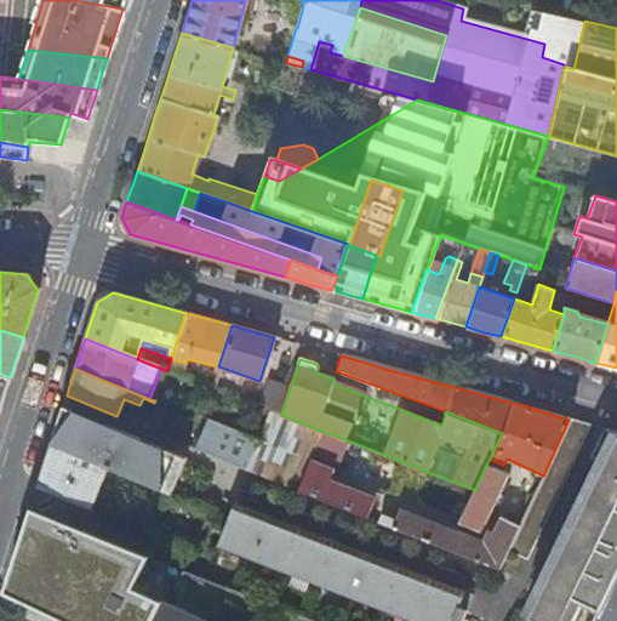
[(0,408),(4,394),(10,377),(0,374),(0,408)]
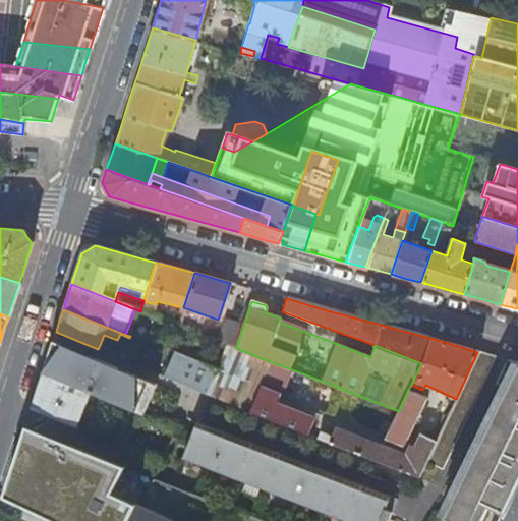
[(225,320),(217,341),(224,344),(236,348),(243,326),(225,320)]
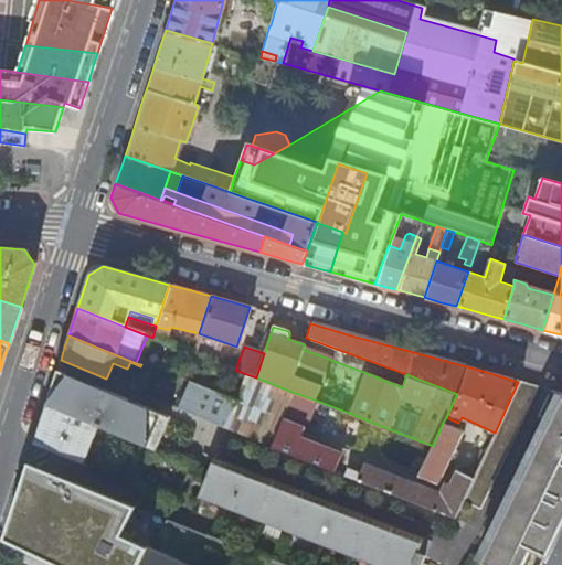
[(53,383),(45,405),(112,433),(148,449),(161,416),(56,372),(53,383)]
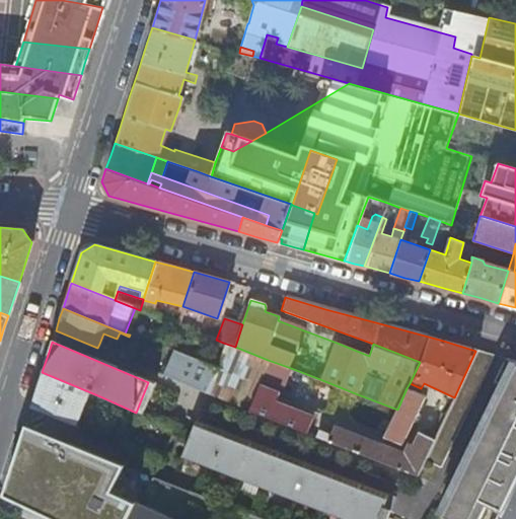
[(223,343),(213,368),(214,368),(256,385),(268,360),(235,347),(223,343)]
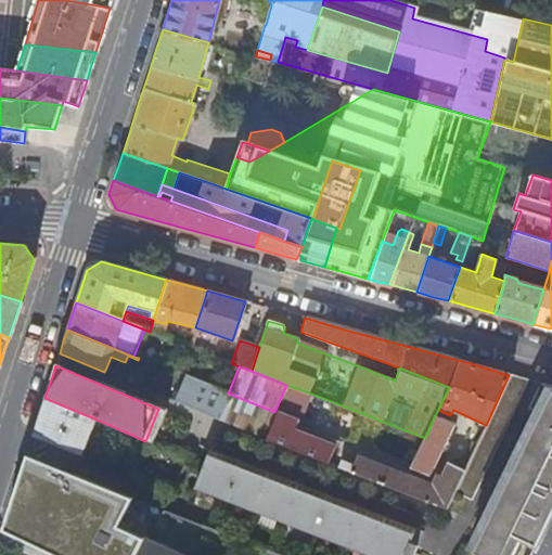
[(120,374),(106,368),(104,372),(118,378),(120,374)]
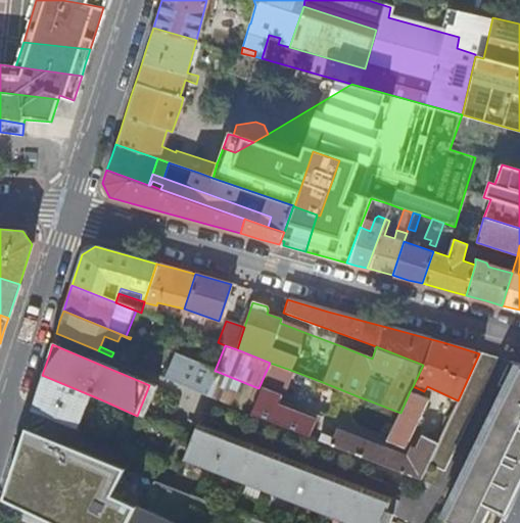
[(113,352),(111,357),(122,361),(123,357),(113,352)]
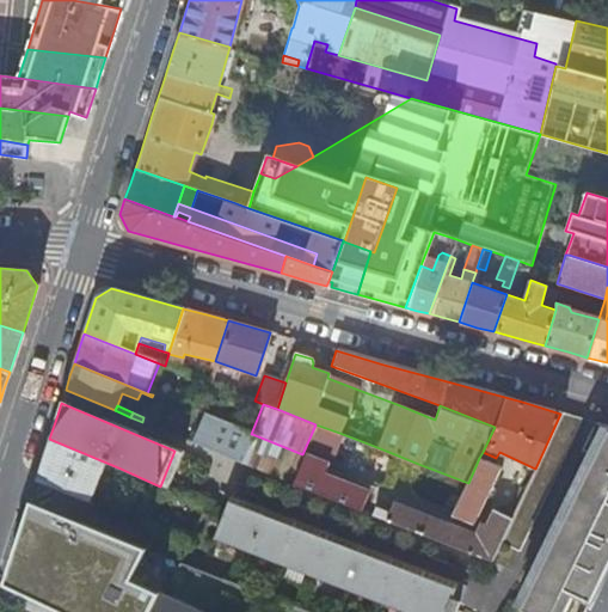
[(581,418),(560,414),(535,469),(510,520),(499,544),(517,554),(581,418)]
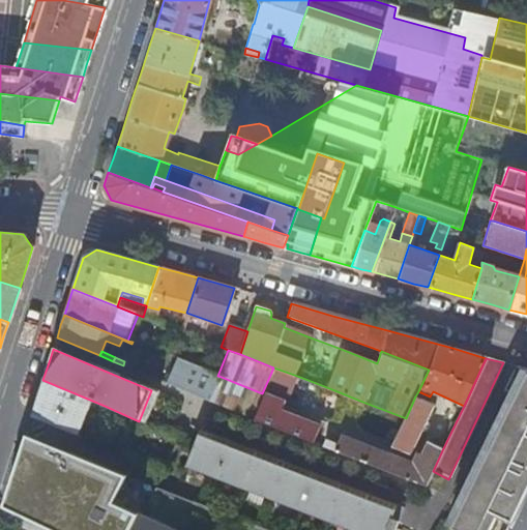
[(489,529),(496,516),(510,523),(526,487),(526,369),(516,366),(509,379),(505,387),(518,392),(514,400),(452,528),(458,529),(489,529)]
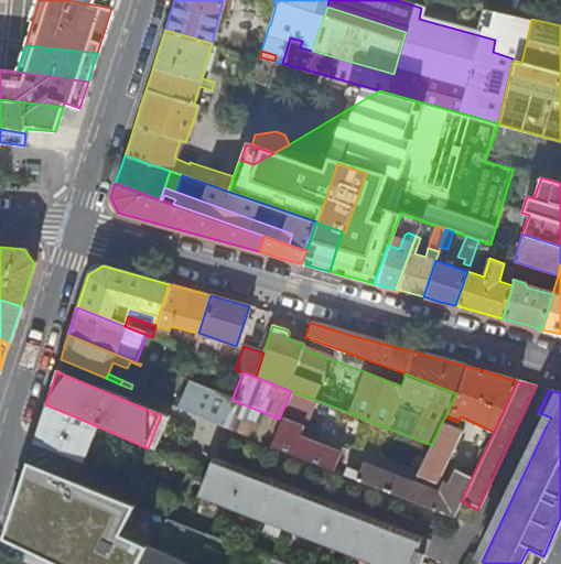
[(209,391),(198,418),(222,427),(233,400),(232,400),(209,391)]
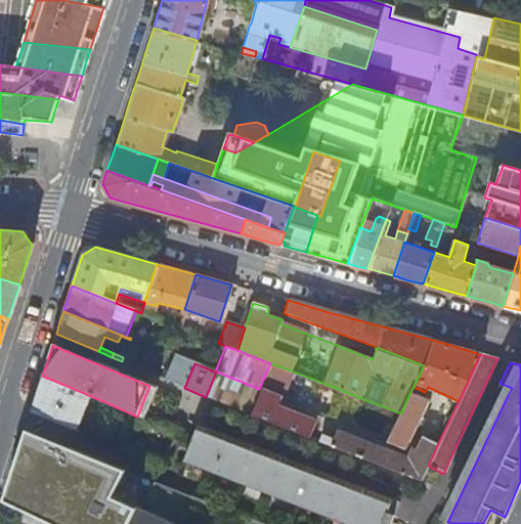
[(249,416),(259,389),(216,372),(206,397),(249,416)]
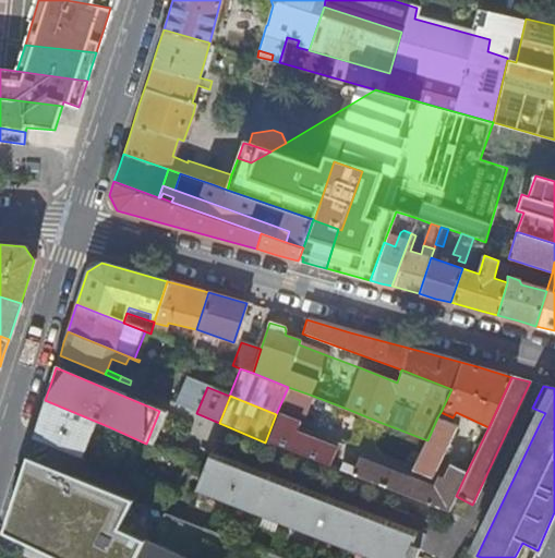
[(107,437),(110,427),(45,400),(39,419),(32,440),(96,465),(107,437)]
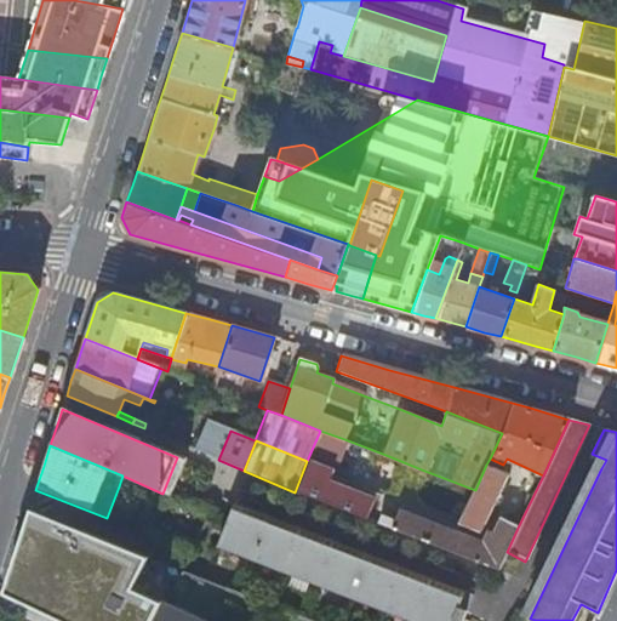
[(184,460),(177,457),(163,494),(170,496),(184,460)]
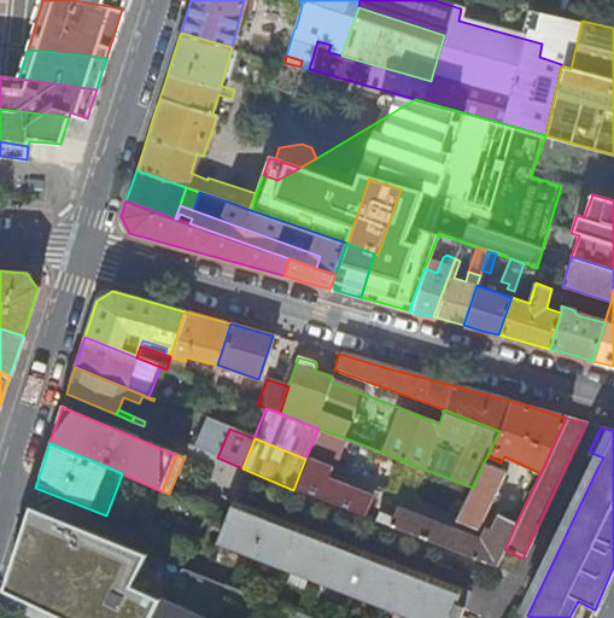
[(504,471),(484,462),(473,488),(457,520),(474,528),(477,528),(478,526),(504,471)]
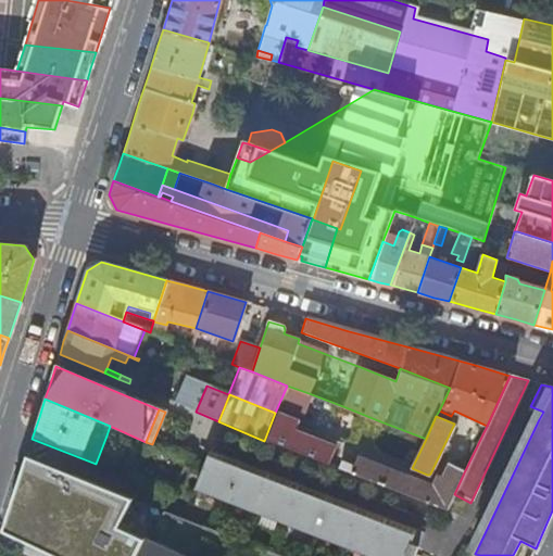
[(475,554),(539,419),(532,416),(468,550),(475,554)]
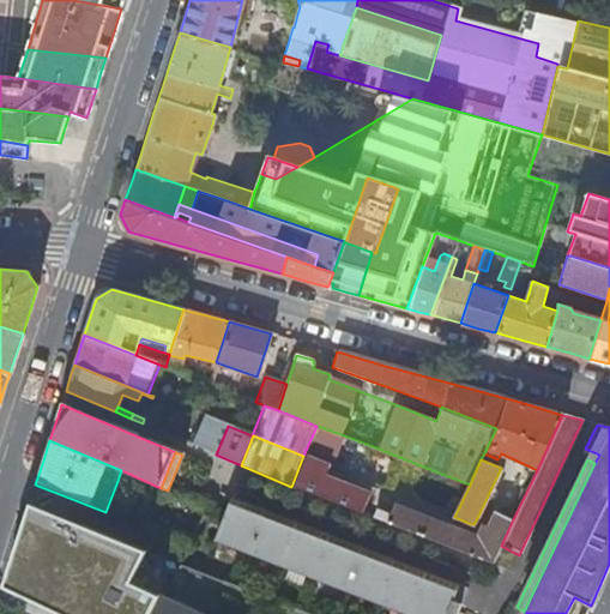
[(163,499),(168,491),(161,488),(121,470),(118,481),(163,499)]
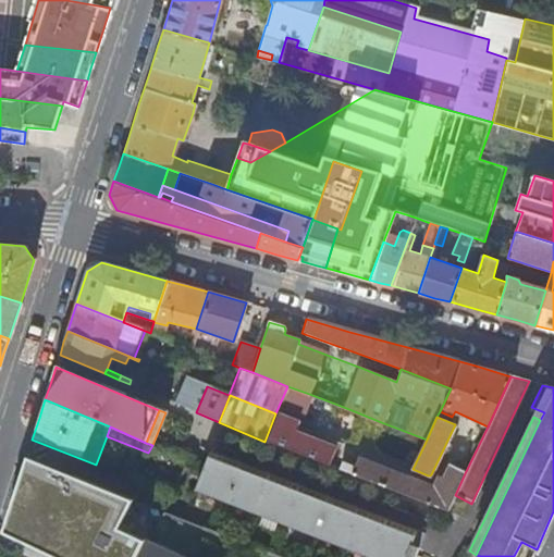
[(273,426),(267,443),(328,466),(334,449),(273,426)]
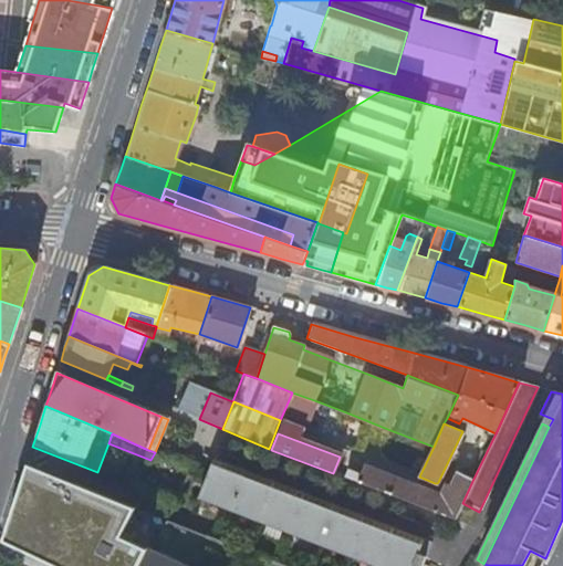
[(214,460),(198,499),(373,565),(418,565),(423,556),(416,554),(421,540),(214,460)]
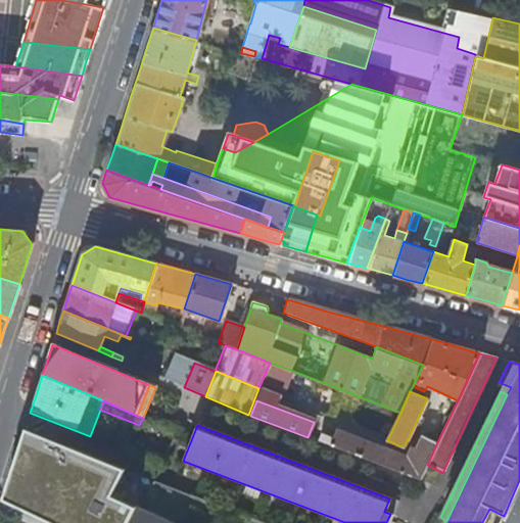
[(49,522),(126,522),(132,511),(113,503),(108,501),(120,476),(104,462),(25,429),(2,501),(49,522)]
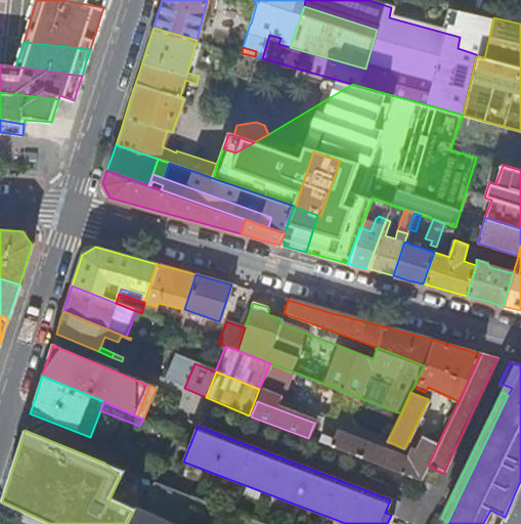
[(336,431),(330,446),(421,481),(428,466),(437,445),(423,438),(417,450),(413,448),(409,449),(406,457),(336,431)]
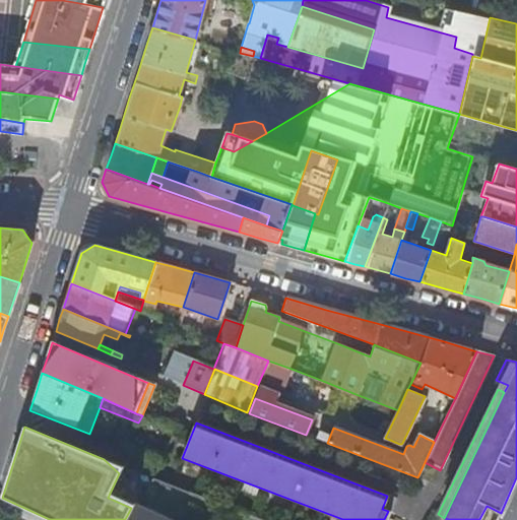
[(516,519),(516,477),(501,513),(496,519),(516,519)]
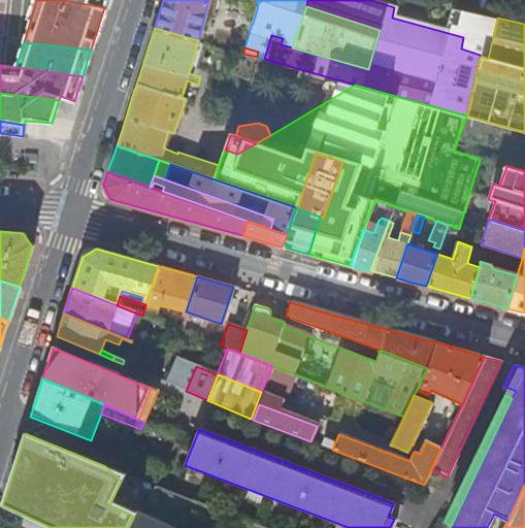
[(399,505),(393,503),(388,517),(394,519),(399,505)]
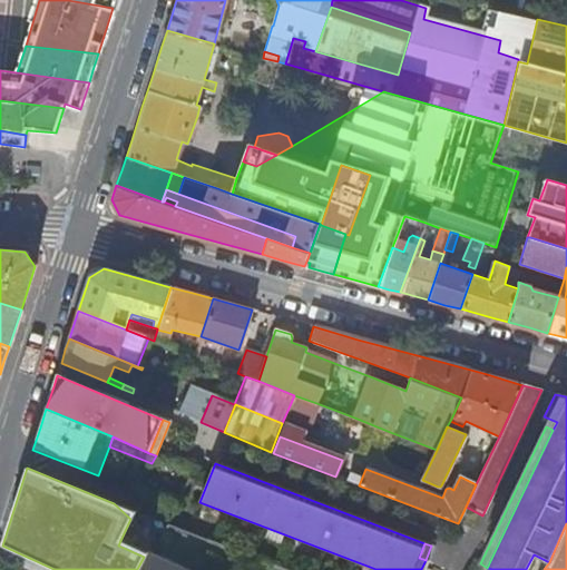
[(174,569),(149,559),(144,557),(137,569),(174,569)]
